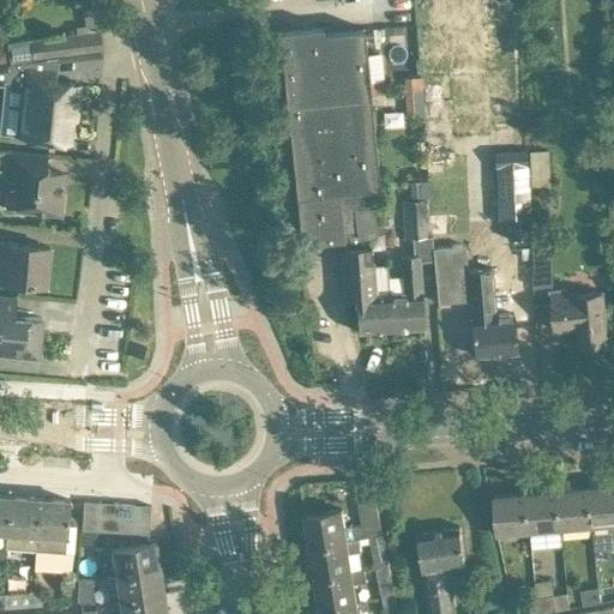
[(411,73),(410,24),(384,25),(385,74),(411,73)]
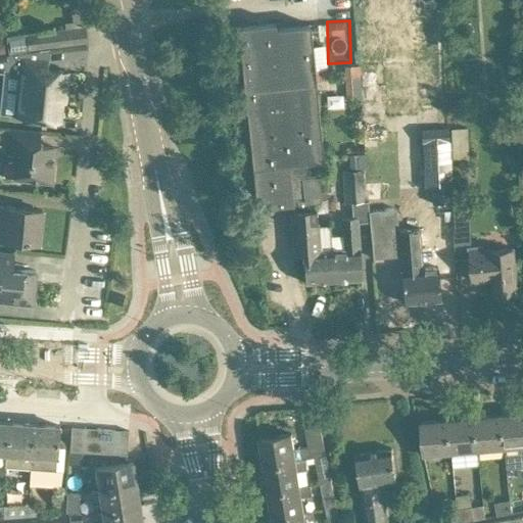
[(259,29),(239,31),(245,88),(252,165),(256,197),(290,194),(291,211),(313,209),(313,199),(322,199),(320,168),(320,167),(322,168),(313,81),(328,80),(326,64),(325,53),(324,45),(310,46),(307,26),(280,28),(275,29),(259,30),(259,29)]
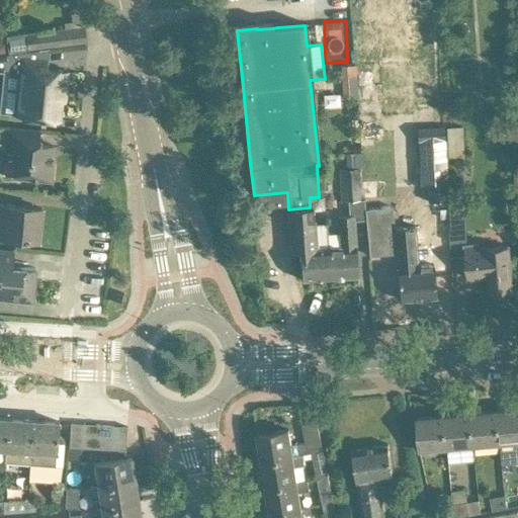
[(49,47),(68,44),(67,28),(65,28),(46,30),(25,33),(25,30),(8,32),(8,37),(6,38),(8,53),(27,50),(49,47)]
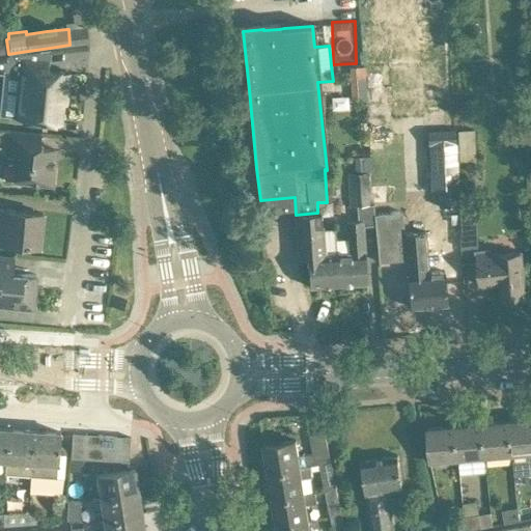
[(67,73),(38,70),(40,51),(0,57),(0,74),(18,76),(17,90),(22,91),(19,117),(33,119),(45,121),(45,120),(58,121),(60,102),(62,103),(64,103),(64,102),(65,89),(67,73)]
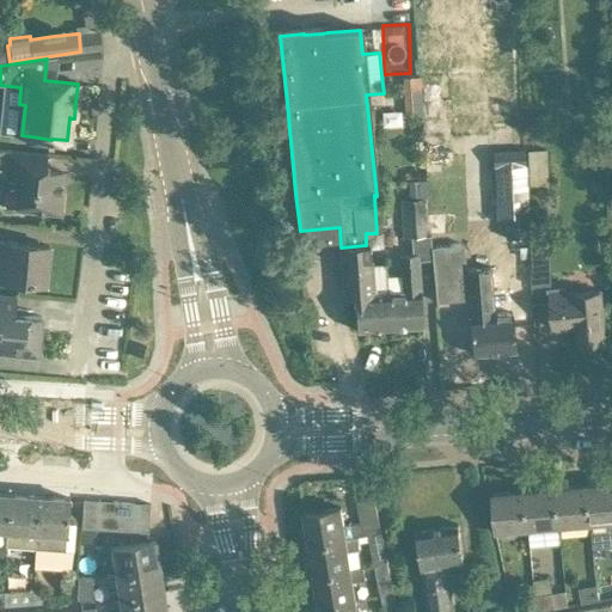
[(422,115),(421,87),(421,77),(403,78),(404,87),(405,116),(422,115)]
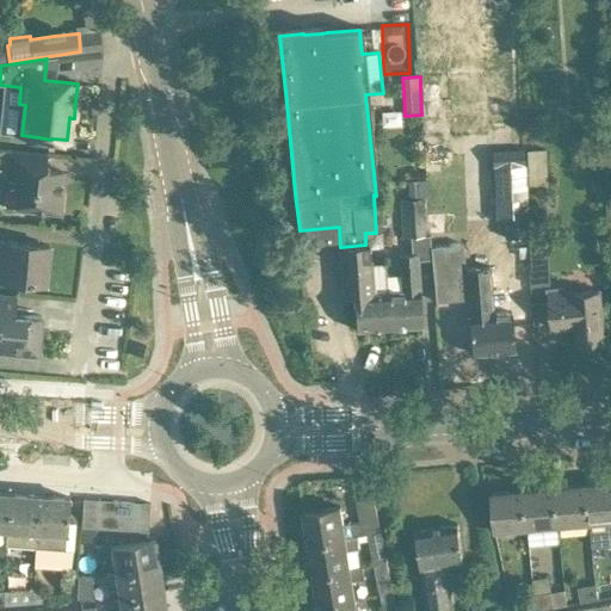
[(421,85),(423,150),(444,150),(443,84),(421,85)]
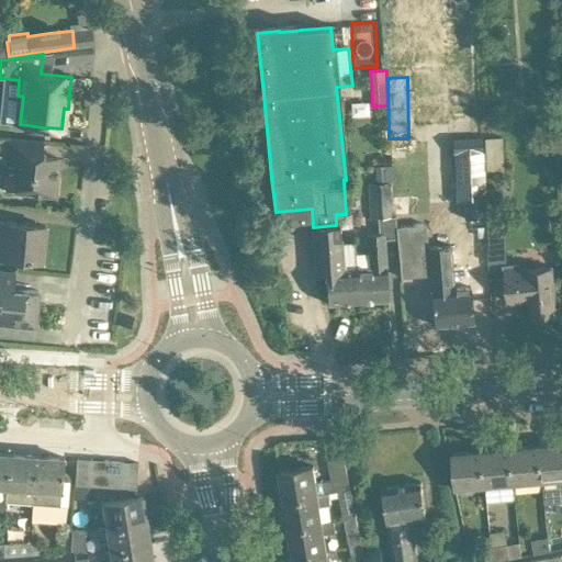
[(481,136),(451,138),(452,154),(460,153),(461,188),(467,188),(468,209),(463,210),(464,218),(484,217),(485,217),(485,216),(485,209),(481,136)]
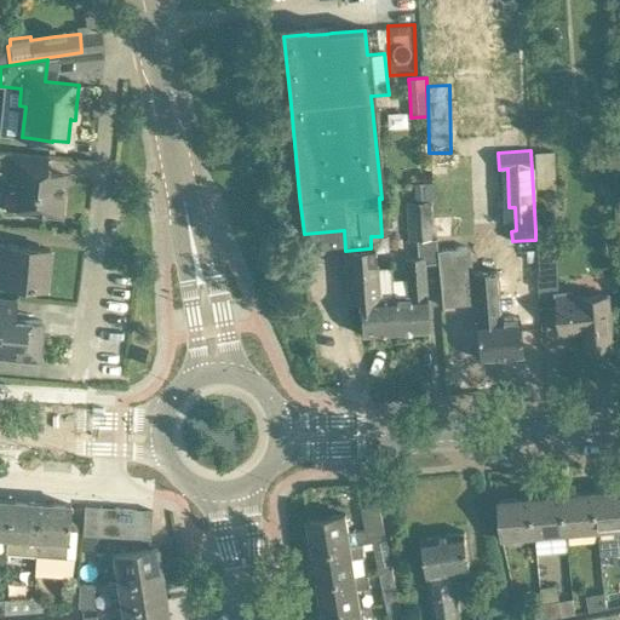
[(9,153),(0,151),(0,173),(6,174),(5,191),(18,193),(16,211),(36,213),(59,216),(64,174),(45,172),(46,158),(22,155),(9,153)]
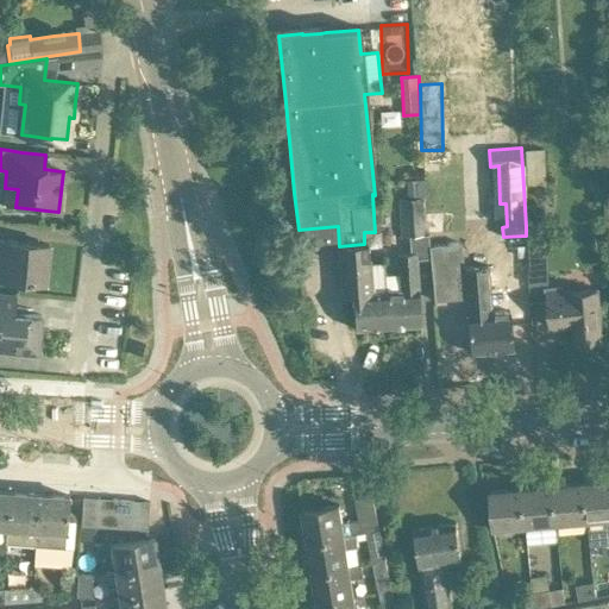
[(545,187),(544,149),(526,149),(528,187),(545,187)]
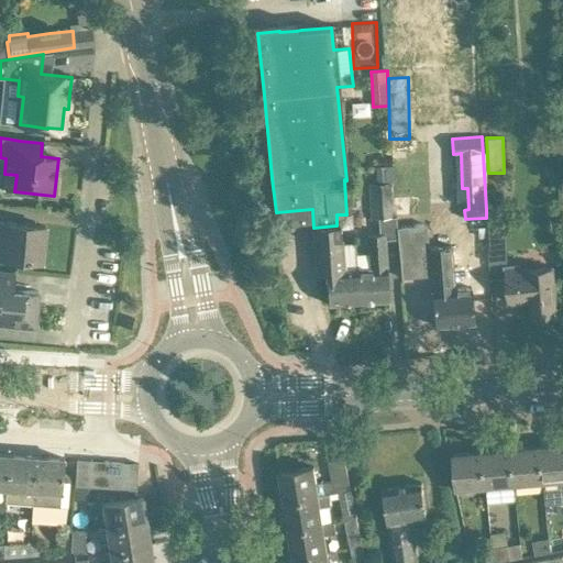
[(368,184),(371,218),(377,218),(394,217),(392,184),(394,184),(393,165),(376,166),(376,184),(368,184)]
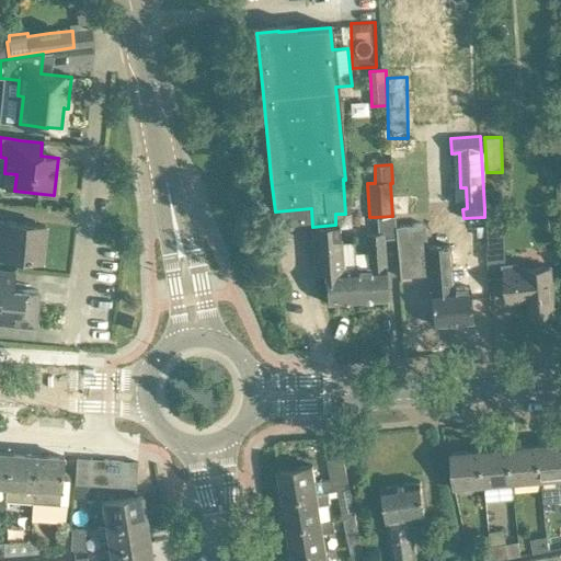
[(413,184),(392,186),(396,226),(395,226),(399,276),(428,274),(430,288),(433,324),(472,321),(469,286),(453,287),(449,243),(427,245),(425,224),(416,224),(413,184)]
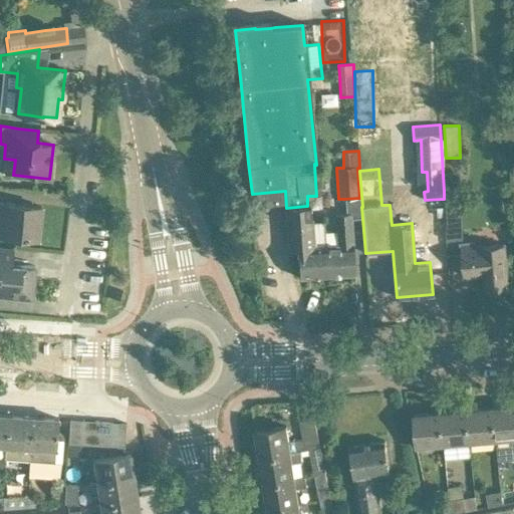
[(444,199),(443,199),(444,207),(444,217),(444,218),(463,217),(461,197),(444,198),(444,199)]
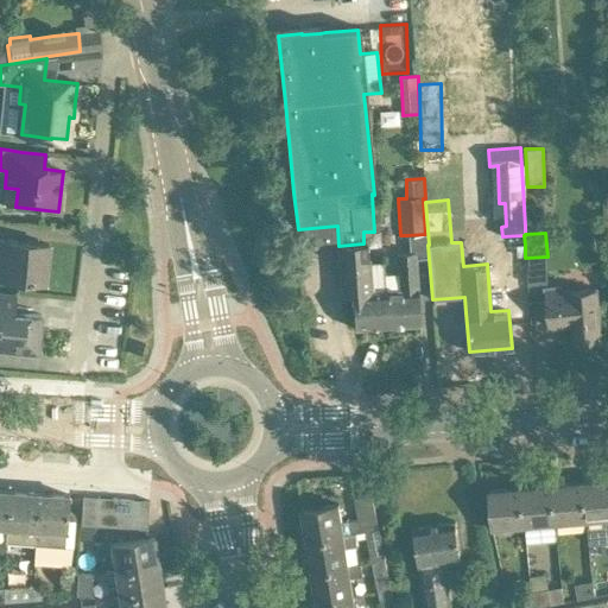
[(49,244),(25,241),(0,239),(0,277),(45,282),(49,244)]
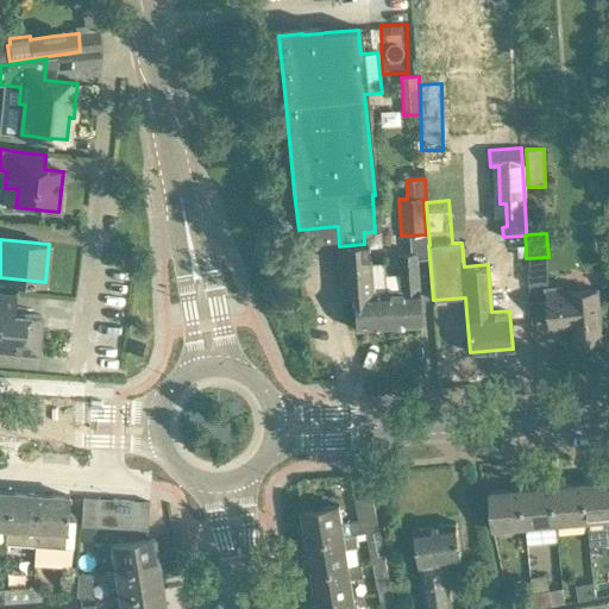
[(383,292),(382,275),(381,264),(365,265),(364,244),(339,246),(343,295),(352,294),(355,328),(387,326),(383,292)]
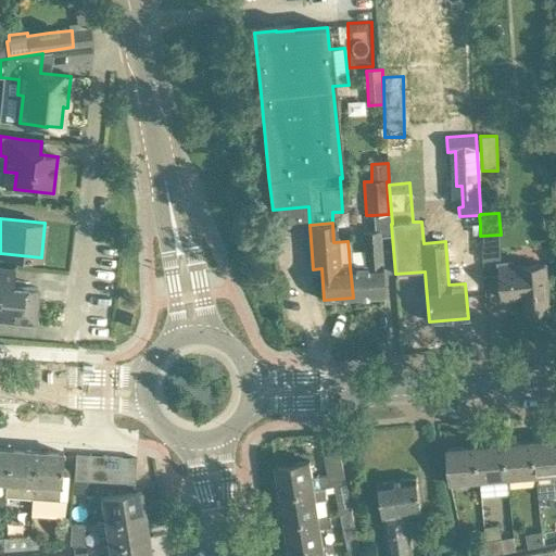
[(364,250),(349,251),(350,266),(353,298),(384,295),(382,263),(380,263),(378,237),(378,229),(374,229),(363,230),(364,250)]
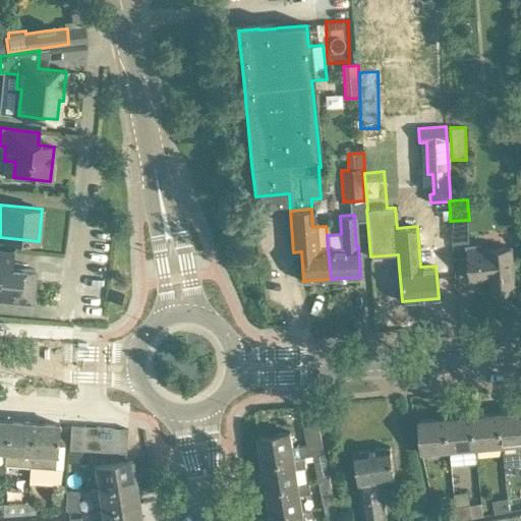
[(467,246),(468,259),(470,280),(490,278),(493,294),(516,292),(512,247),(480,250),(480,245),(467,246)]
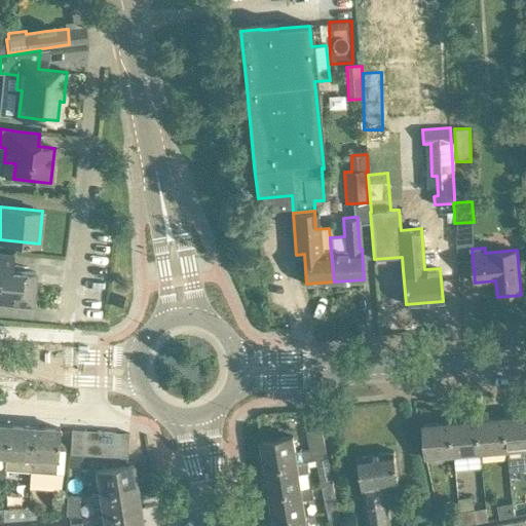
[(0,252),(0,301),(33,305),(36,272),(12,269),(13,254),(0,252)]
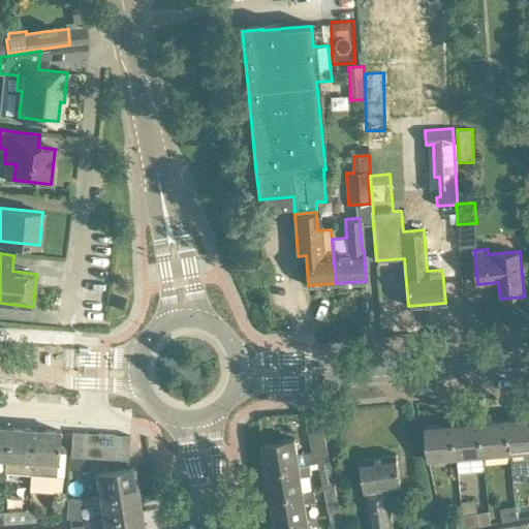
[(528,416),(508,419),(511,452),(512,462),(514,473),(528,471),(528,416)]
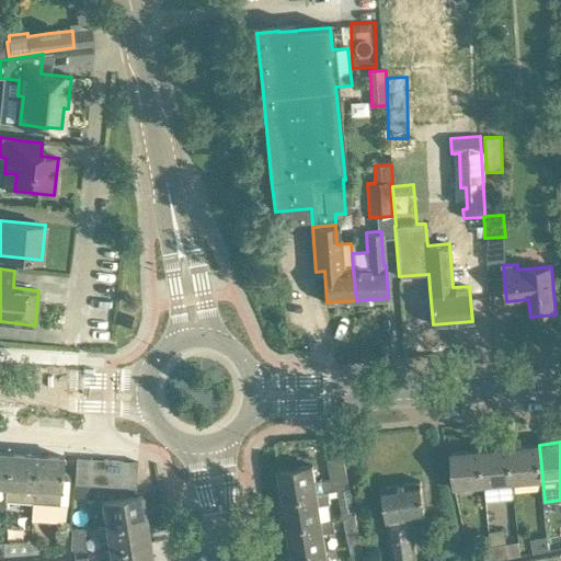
[(511,447),(514,481),(542,479),(539,445),(511,447)]
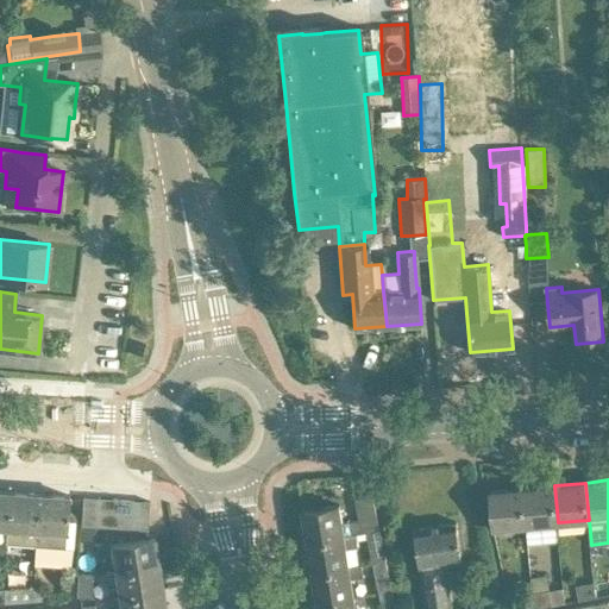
[(523,488),(526,526),(558,522),(554,485),(523,488)]
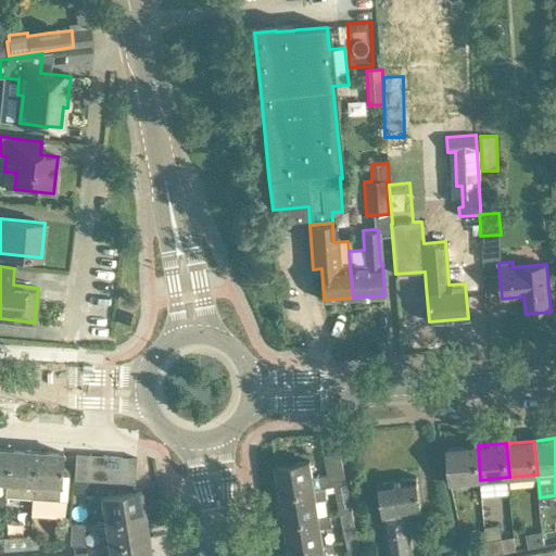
[(449,449),(450,470),(451,482),(480,480),(478,445),(449,449)]
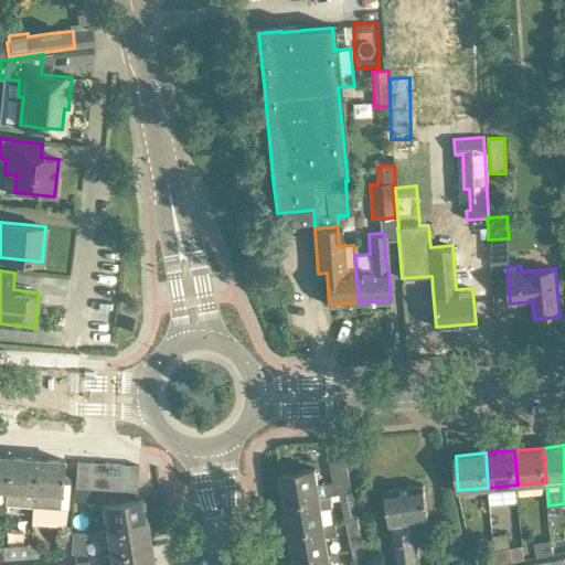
[(0,455),(0,488),(7,489),(9,456),(0,455)]
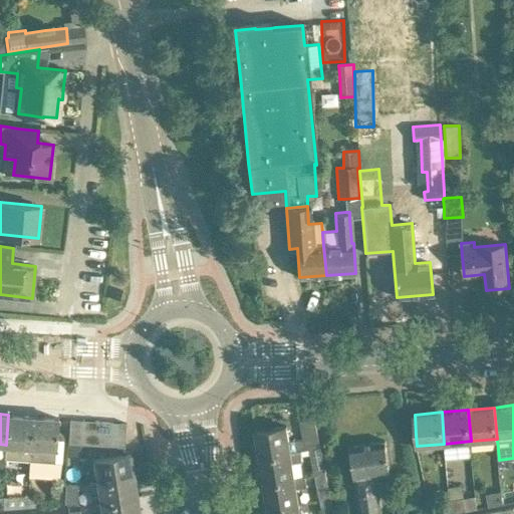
[(337,427),(339,434),(325,437),(332,471),(392,459),(383,417),(380,418),(380,414),(361,418),(361,422),(337,427)]
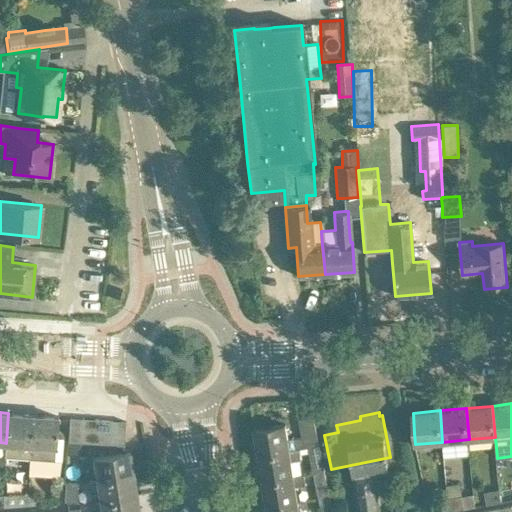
[(5,457),(29,459),(33,414),(8,413),(6,443),(5,457)]
